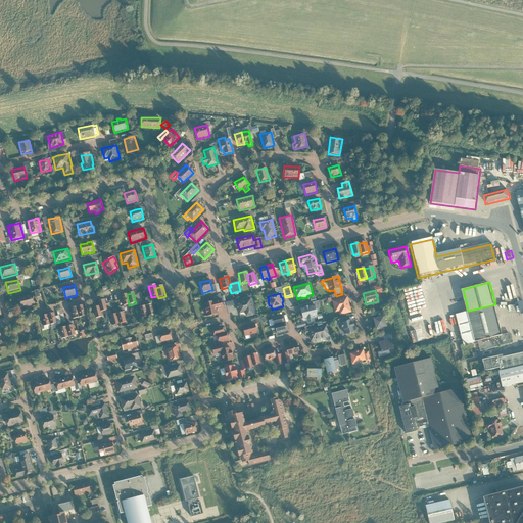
[(33,294),(17,298),(20,310),(36,305),(33,294)]
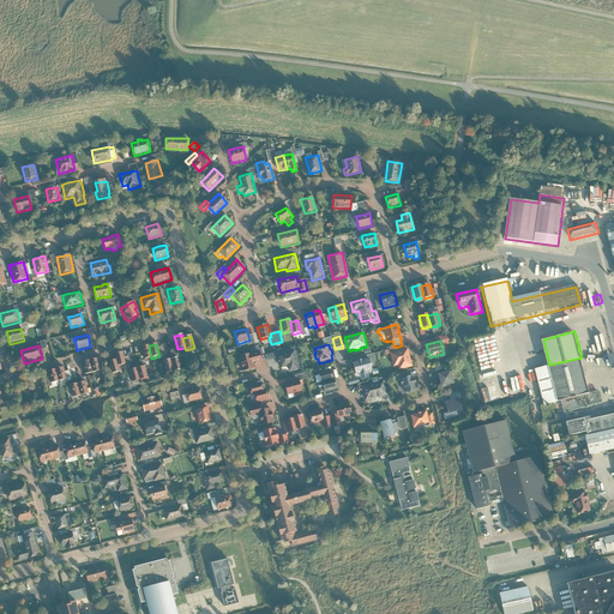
[(151,359),(149,345),(142,348),(144,360),(151,359)]
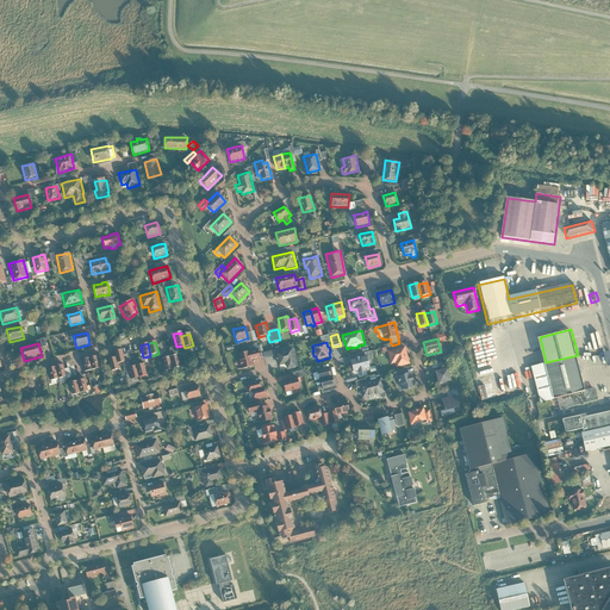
[(411,365),(406,347),(393,349),(388,352),(388,353),(391,365),(396,365),(397,368),(411,365)]
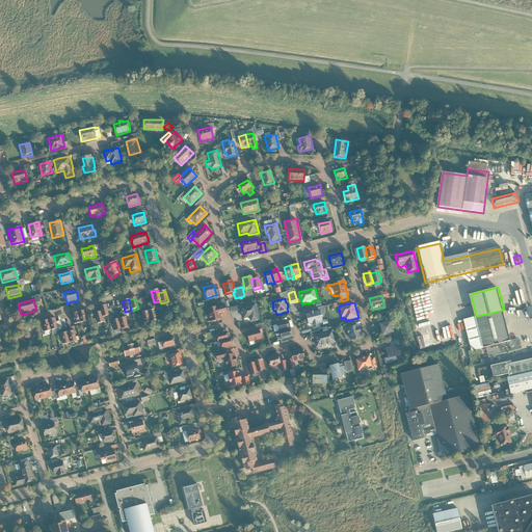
[(207,310),(210,322),(221,320),(220,317),(221,315),(227,314),(224,304),(207,310)]
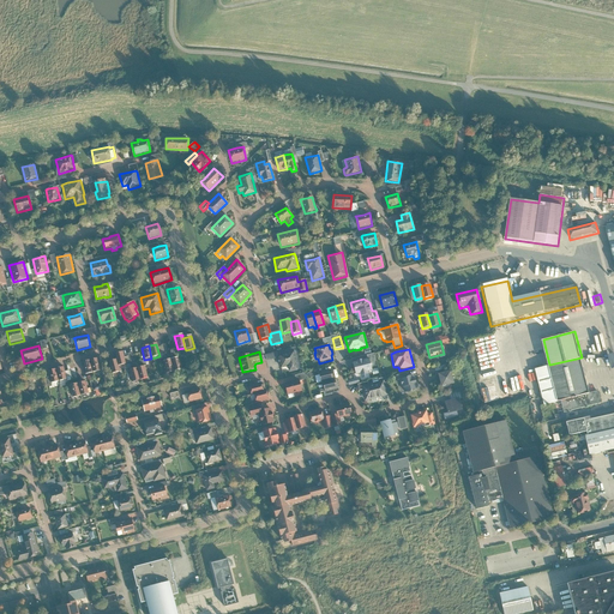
[(293,351),(277,356),(281,369),(288,367),(289,372),(299,369),(293,351)]
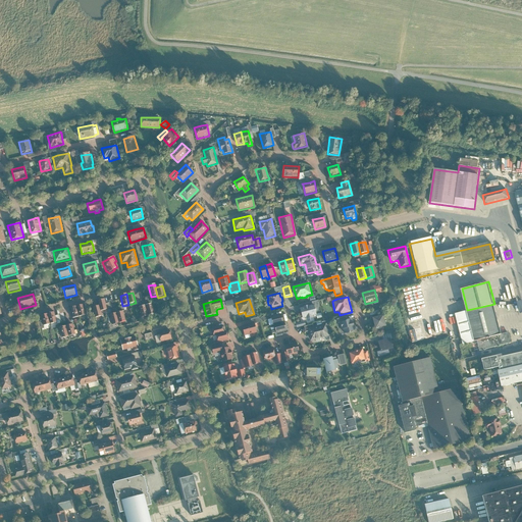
[(97,302),(99,307),(100,312),(106,310),(103,300),(97,302)]
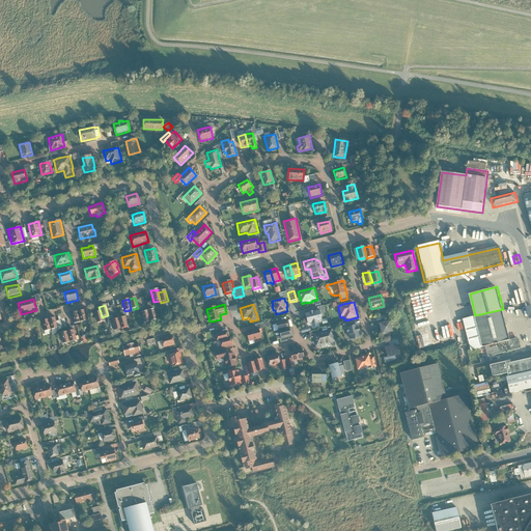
[(84,308),(78,310),(81,320),(87,319),(84,308)]
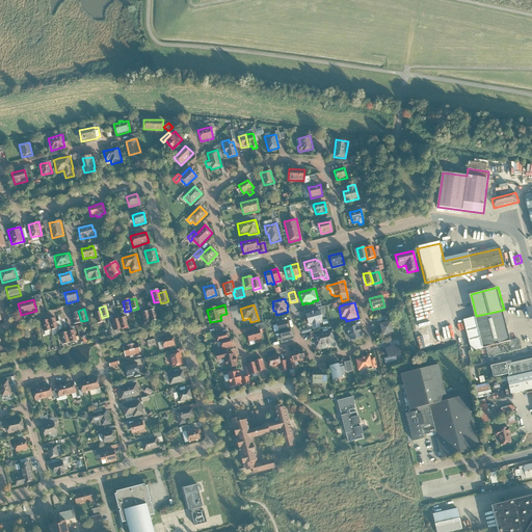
[(154,310),(148,312),(151,323),(157,321),(154,310)]
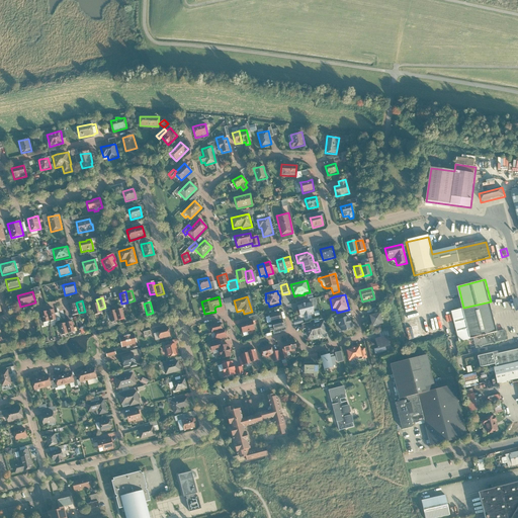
[(498,332),(491,301),(463,308),(452,311),(460,341),(473,338),(489,334),(498,332)]
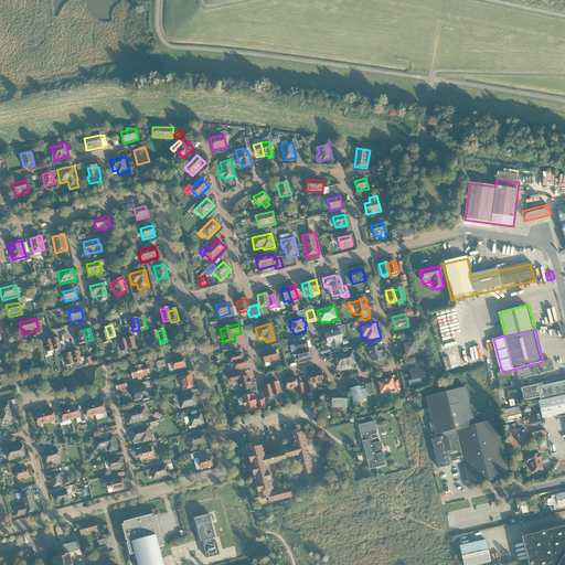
[(86,341),(83,330),(76,331),(78,343),(86,341)]
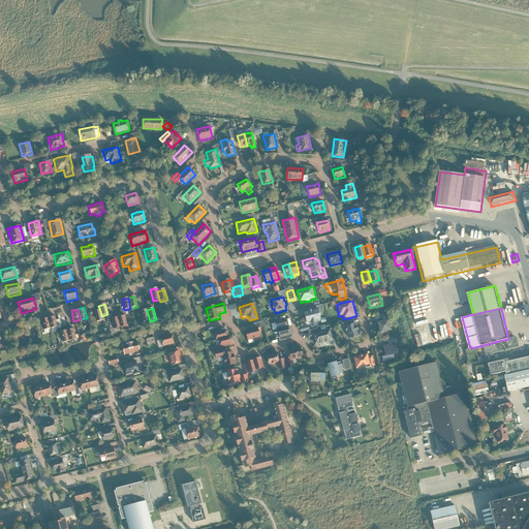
[(150,321),(147,310),(139,312),(143,323),(150,321)]
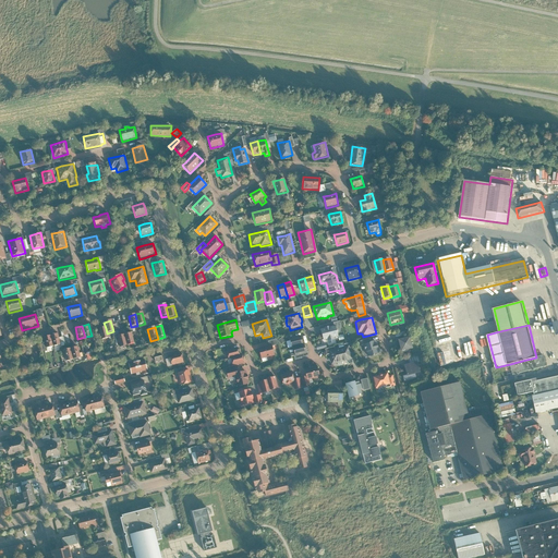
[(335,338),(339,338),(337,330),(336,327),(335,327),(330,328),(330,327),(325,328),(325,329),(320,330),(324,341),(327,340),(328,342),(335,340),(335,338)]
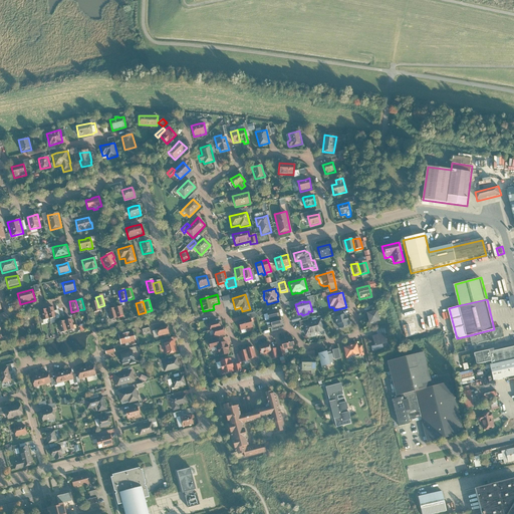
[(98,307),(97,302),(90,303),(93,314),(99,312),(98,307)]
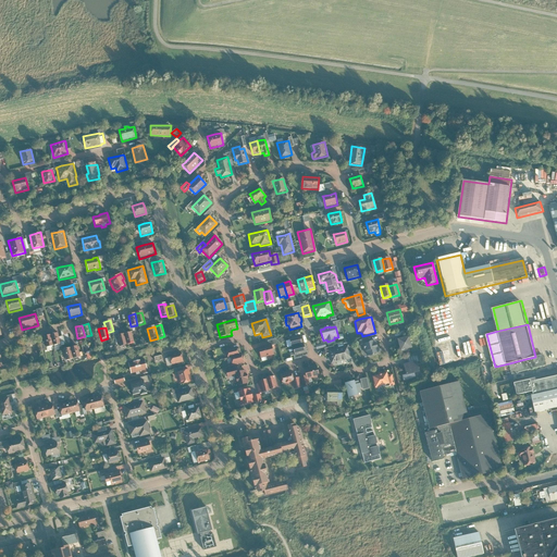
[(58,331),(51,333),(54,345),(61,343),(58,331)]
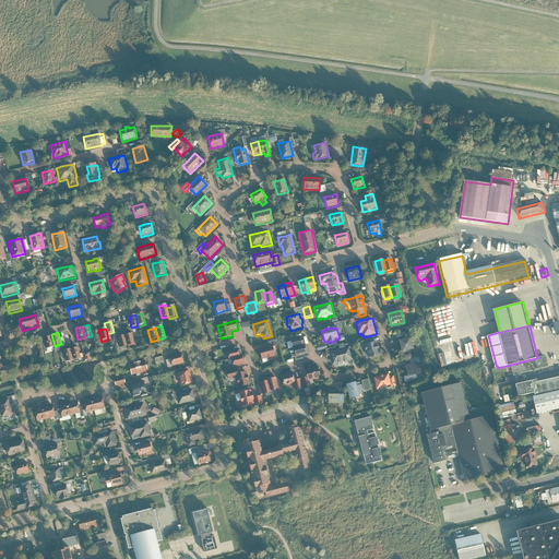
[(55,346),(51,334),(44,336),(47,348),(55,346)]
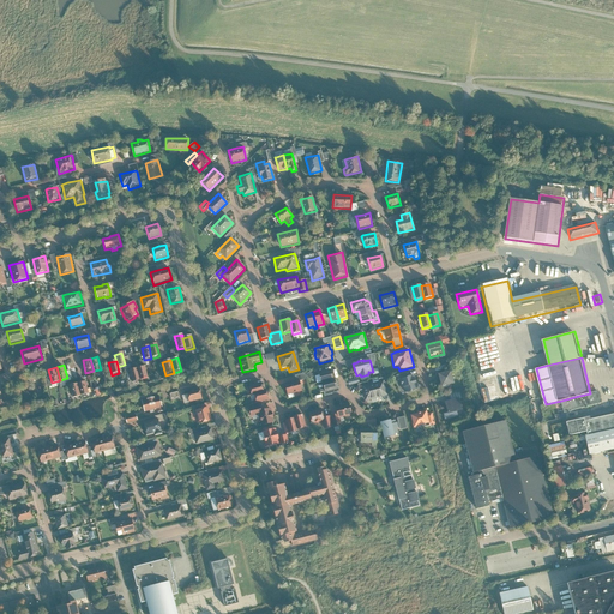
[(144,367),(136,369),(139,383),(146,380),(144,367)]
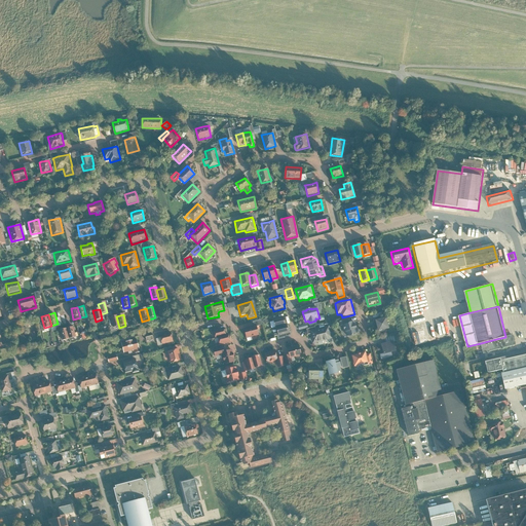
[(119,328),(116,316),(110,317),(113,329),(119,328)]
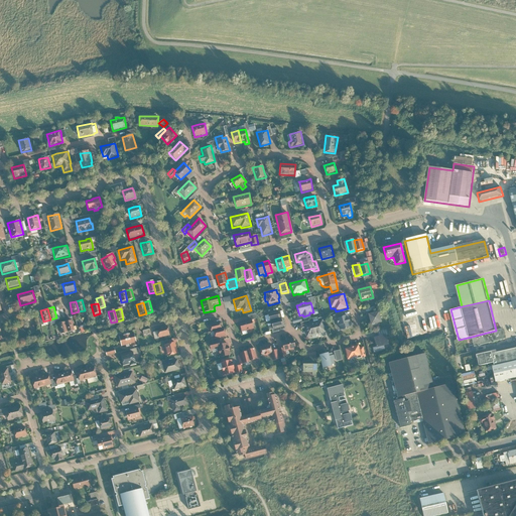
[(280,319),(278,310),(268,313),(270,323),(271,323),(273,331),(283,328),(281,319),(280,319)]
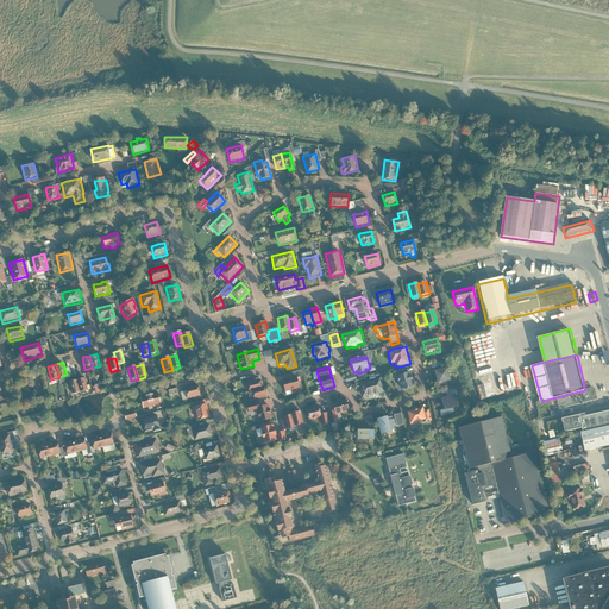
[(450,381),(446,369),(434,371),(438,384),(450,381)]
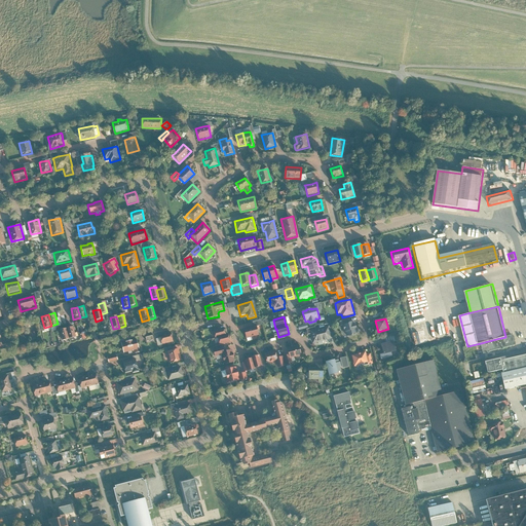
[(358,334),(354,322),(350,324),(342,326),(344,333),(345,333),(346,337),(358,334)]
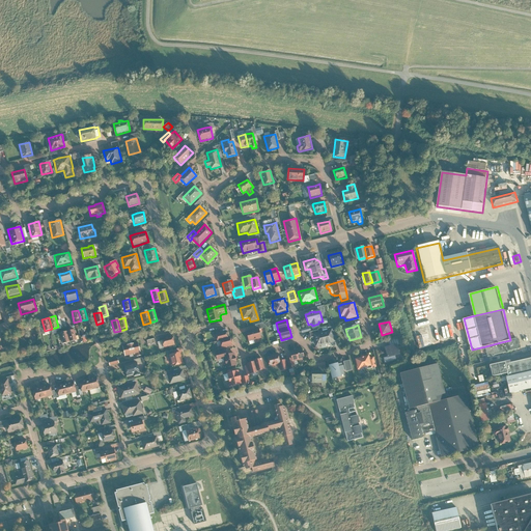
[(429,333),(427,327),(422,329),(422,327),(414,329),(417,337),(429,333)]
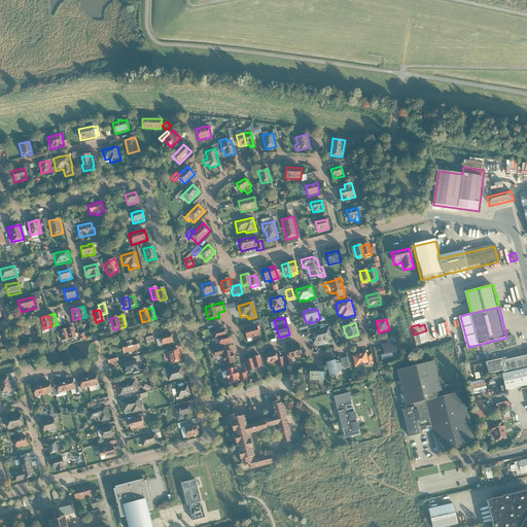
[(73,326),(67,327),(70,339),(76,337),(73,326)]
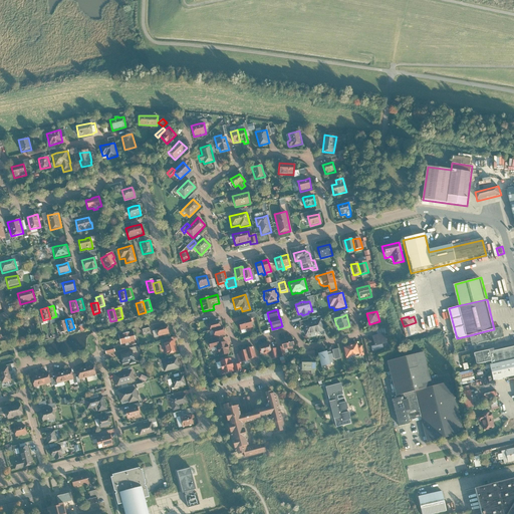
[(248,319),(238,321),(241,331),(253,328),(250,319),(250,318),(248,319)]
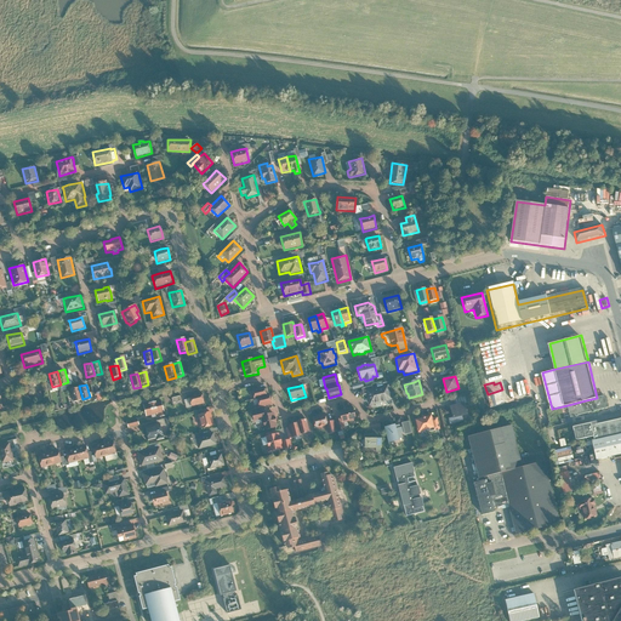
[(83,399),(79,386),(72,388),(75,400),(83,399)]
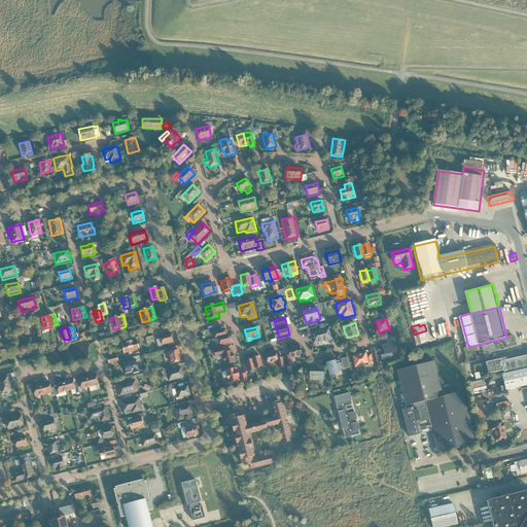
[(309,337),(311,336),(311,331),(317,330),(316,327),(307,330),(309,337)]
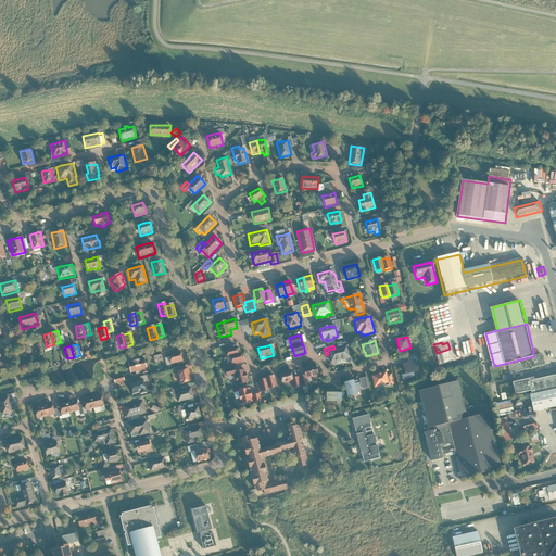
[(349,348),(348,345),(343,346),(338,348),(341,362),(352,358),(349,348)]
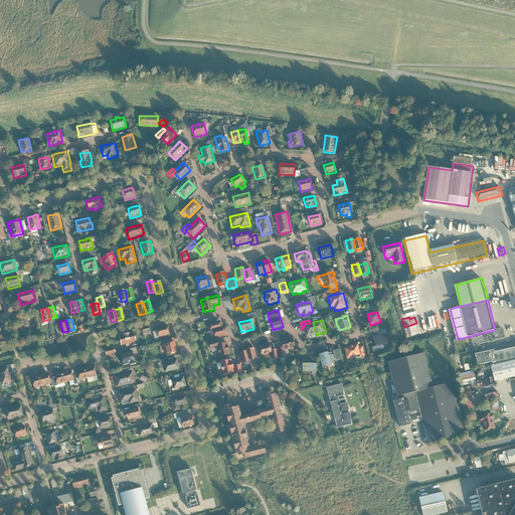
[(213,332),(221,330),(219,322),(213,323),(208,324),(208,325),(210,332),(213,332)]
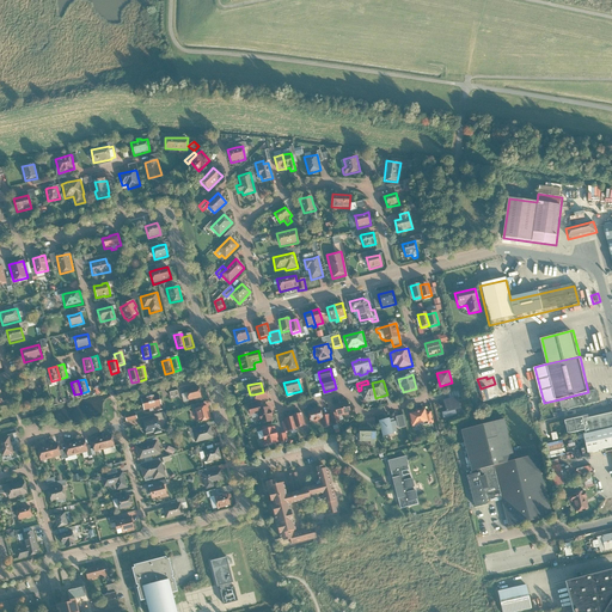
[(375,398),(372,383),(368,384),(361,385),(361,390),(365,401),(375,398)]
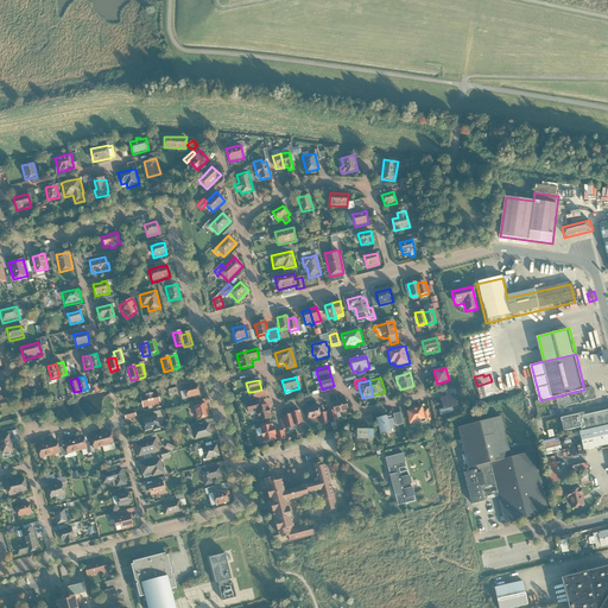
[(200,394),(197,384),(184,387),(188,398),(200,394)]
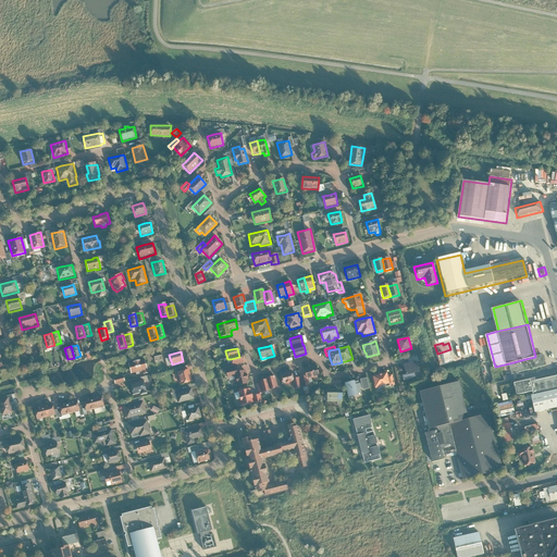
[(546,366),(544,355),(535,357),(525,359),(529,370),(546,366)]
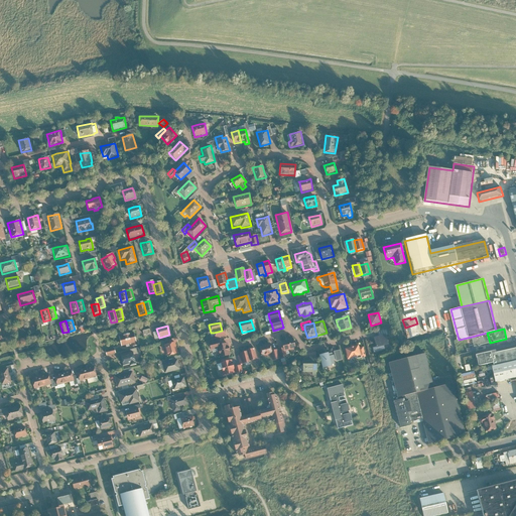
[(221,338),(226,337),(224,330),(222,331),(214,333),(215,338),(215,339),(221,338)]
